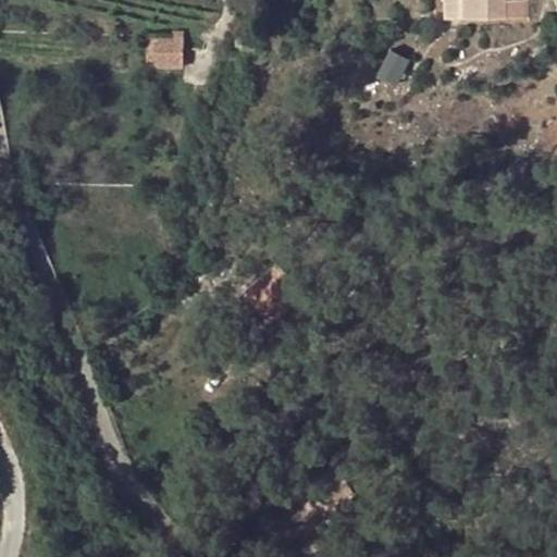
[(445,0),(445,19),(528,19),(527,0),(506,0),(505,0),(445,0)]
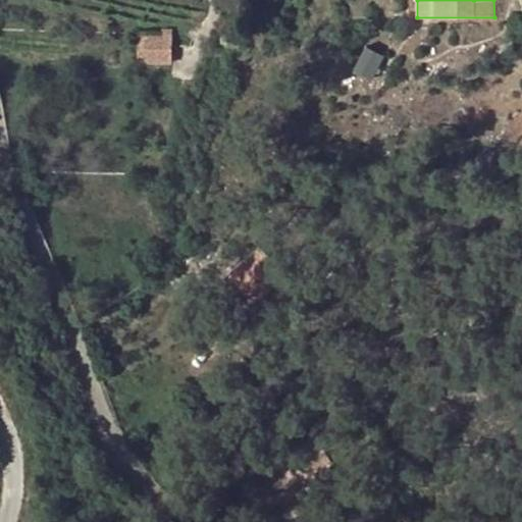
[(172,34),(138,33),(138,62),(171,63),(172,34)]
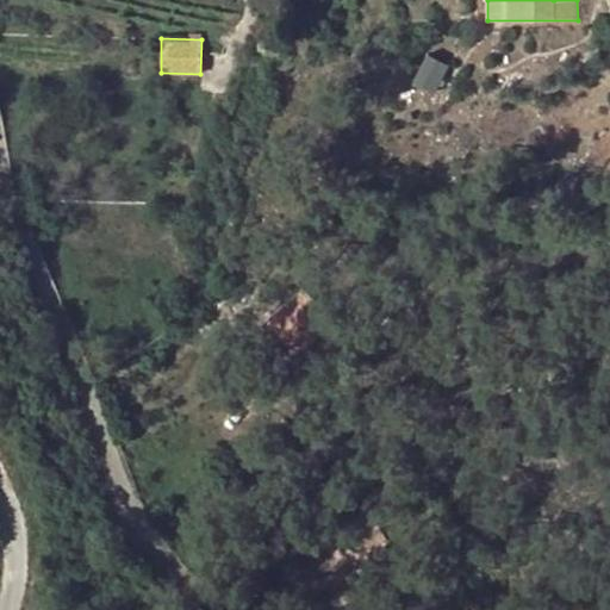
[(335,322),(303,286),(261,324),(292,359),(309,343),(324,331),(335,322)]
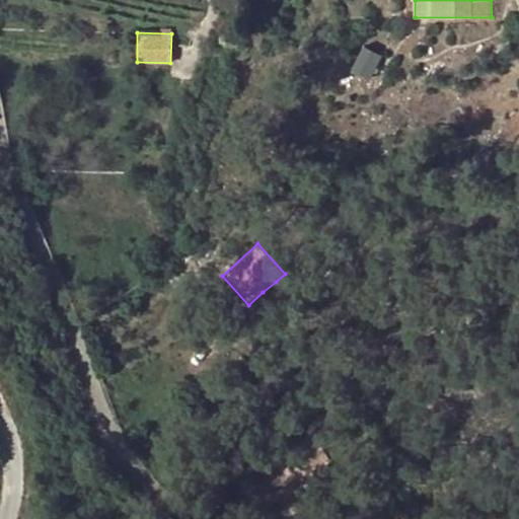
[(276,282),(263,292),(269,298),(286,299),(276,282)]
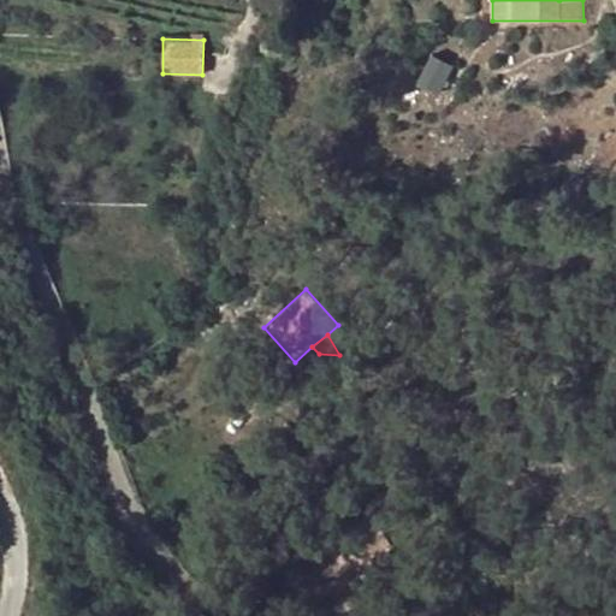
[(361,563),(389,545),(371,515),(342,533),(361,563)]
